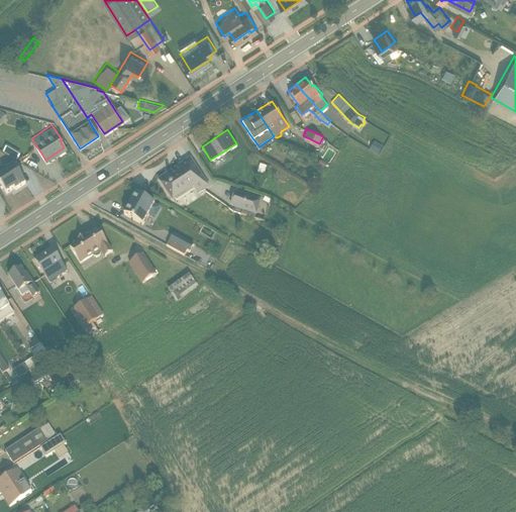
[(369,144),(377,149),(382,142),(374,137),(369,144)]
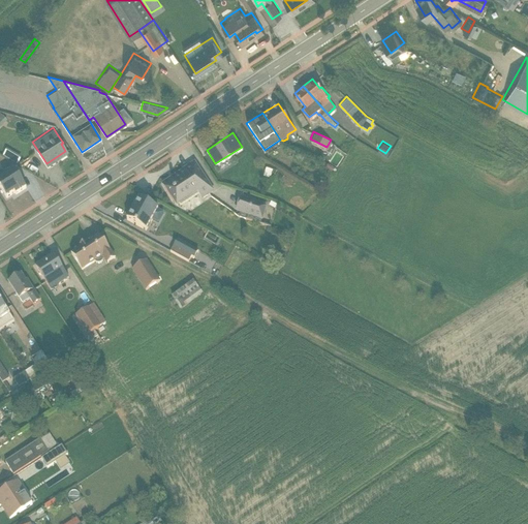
[(17,158),(20,153),(4,145),(1,150),(17,158)]
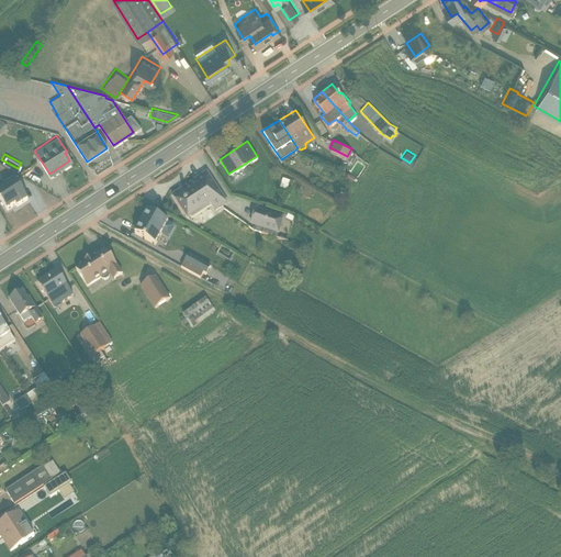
[(225,201),(205,168),(193,176),(194,178),(171,192),(187,216),(210,202),(213,209),(225,201)]
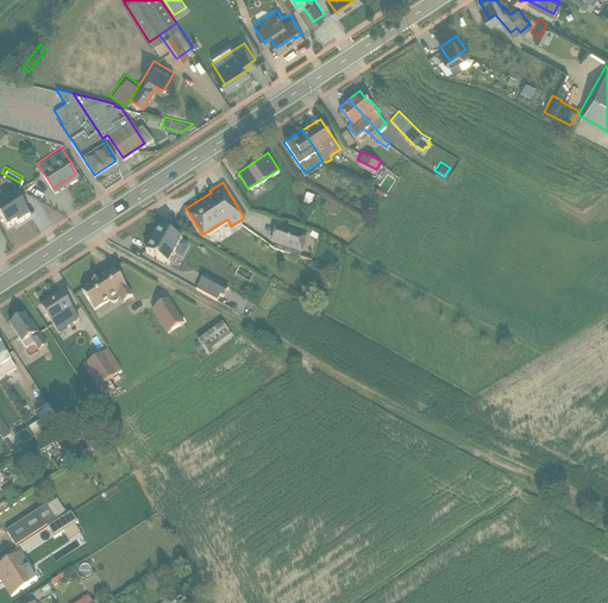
[(302,199),(309,201),(313,192),(305,189),(302,199)]
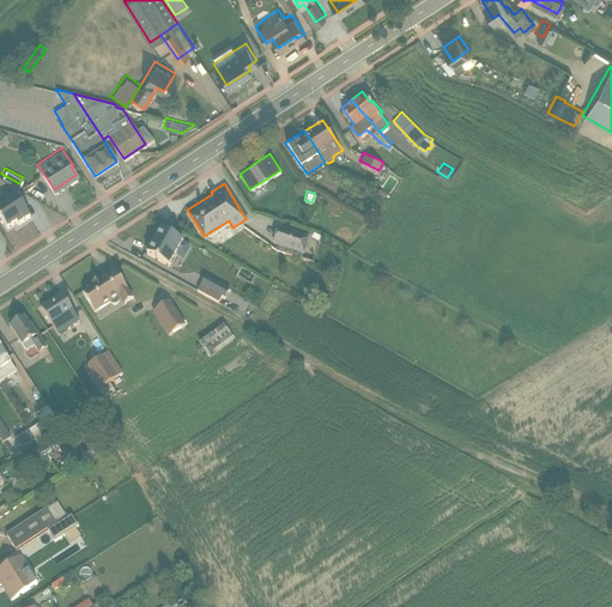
[(17,220),(29,213),(16,193),(13,195),(12,193),(4,198),(1,193),(0,194),(0,216),(6,225),(16,218),(17,220)]
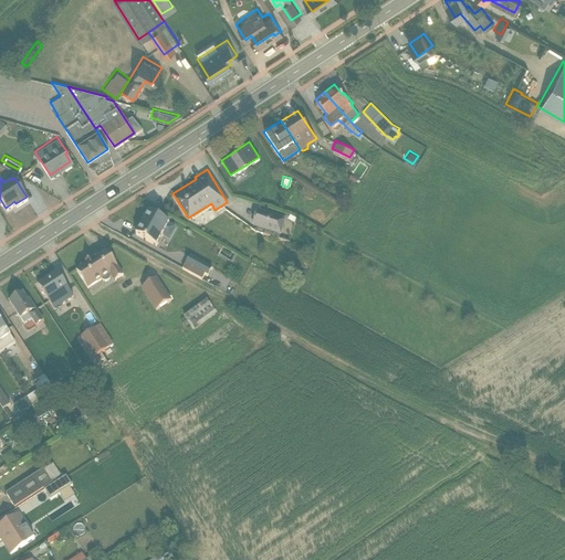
[(284,214),(257,205),(251,222),(255,223),(254,228),(276,234),(278,230),(279,230),(284,214)]
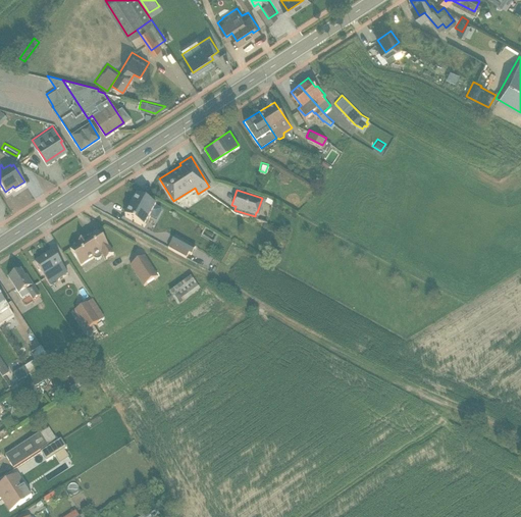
[(124,212),(143,223),(149,212),(155,215),(160,206),(154,203),(155,202),(136,192),(124,212)]
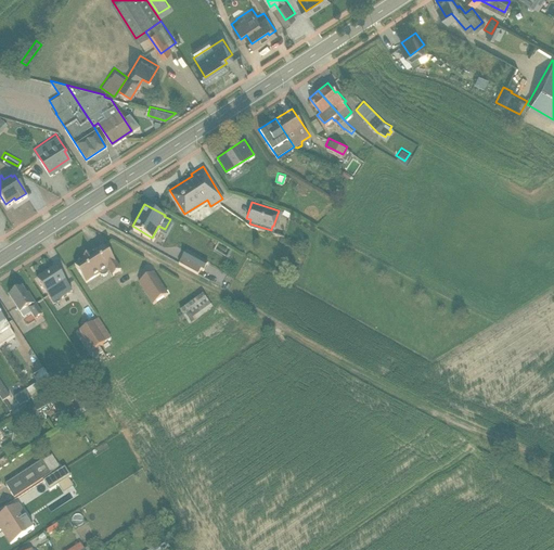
[(119,267),(103,241),(93,247),(94,248),(90,252),(89,250),(81,255),(82,256),(74,261),(86,280),(100,271),(101,272),(102,272),(103,273),(105,272),(106,272),(106,271),(107,271),(107,270),(107,268),(107,267),(106,266),(107,266),(112,272),(119,267)]
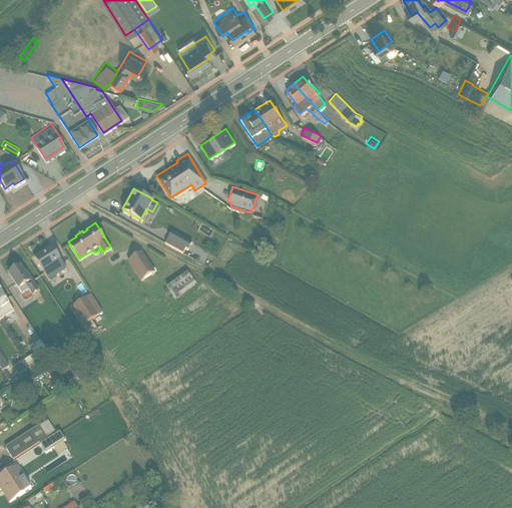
[(164,240),(182,249),(184,244),(187,246),(191,239),(170,228),(164,240)]
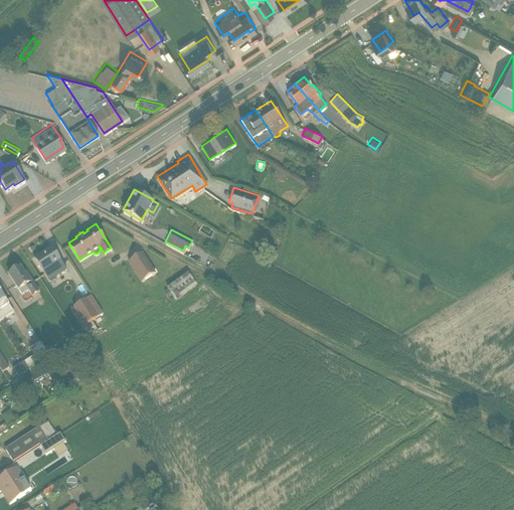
[(48,279),(66,267),(51,243),(33,255),(48,279)]
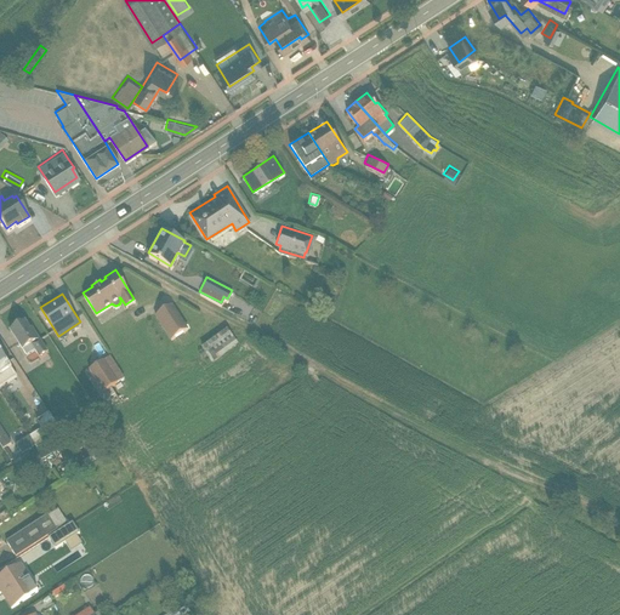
[(170,336),(186,325),(171,301),(154,312),(170,336)]
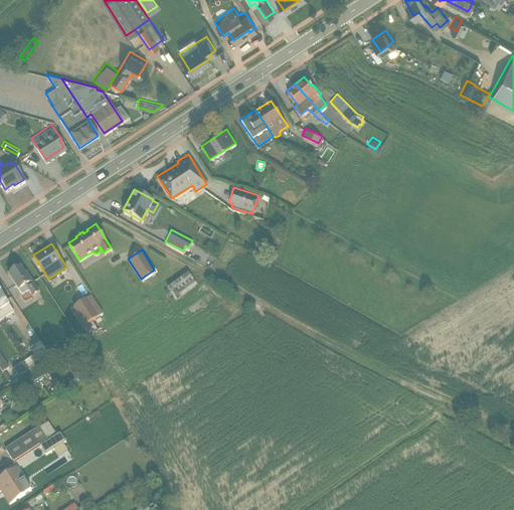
[(31,294),(38,289),(25,269),(24,270),(19,264),(8,271),(20,291),(28,287),(31,294)]
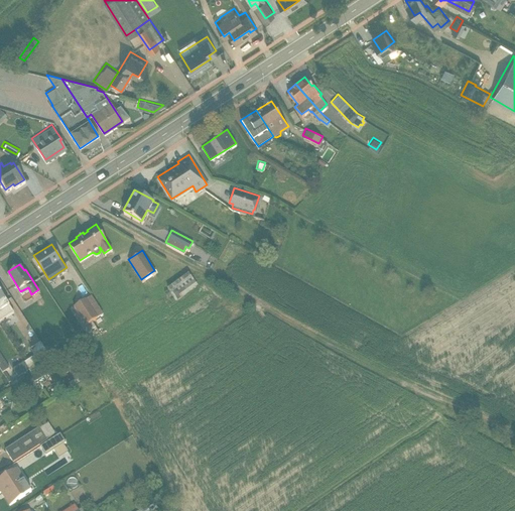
[(198,281),(189,270),(167,285),(175,297),(198,281)]
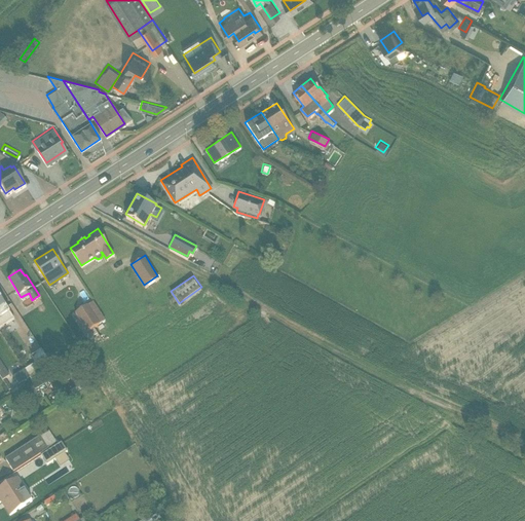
[(0,323),(13,315),(0,295),(0,323)]
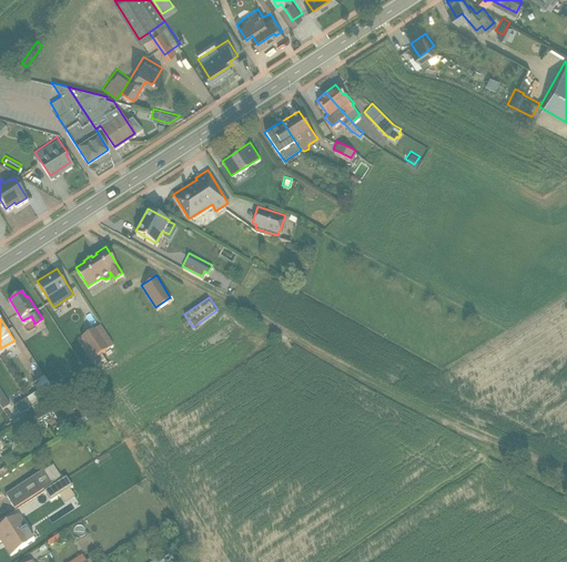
[(46,322),(30,330),(40,346),(56,337),(46,322)]
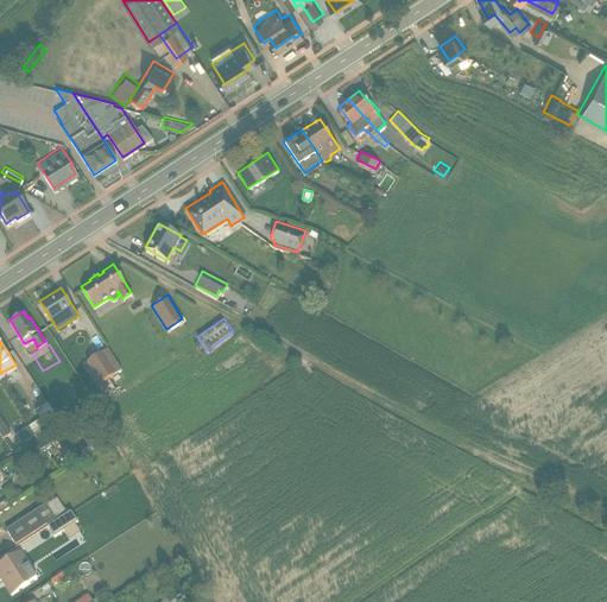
[(107,375),(121,366),(106,344),(100,348),(86,357),(100,380),(105,386),(111,381),(107,375)]
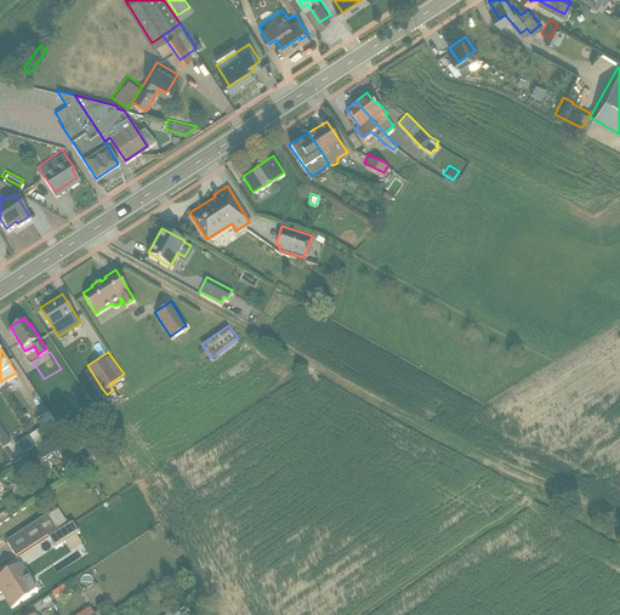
[(28,432),(34,442),(37,444),(61,428),(47,409),(35,416),(40,423),(28,432)]
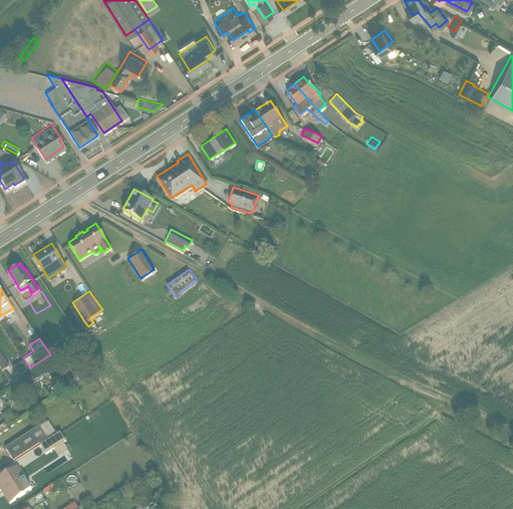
[(4,366),(8,363),(0,351),(0,365),(8,377),(10,375),(4,366)]
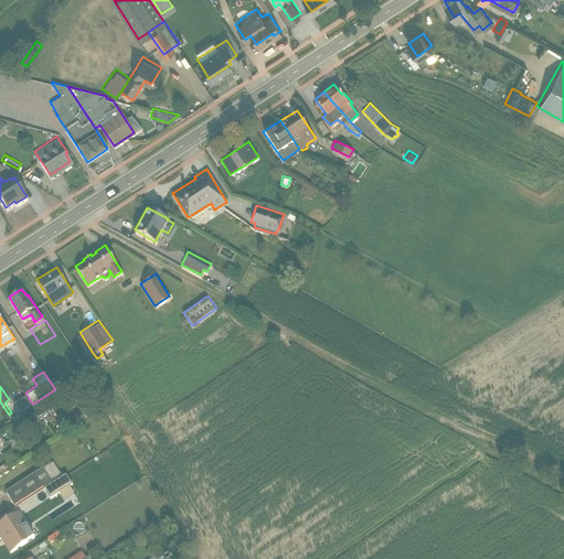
[(19,408),(31,401),(25,393),(13,400),(19,408)]
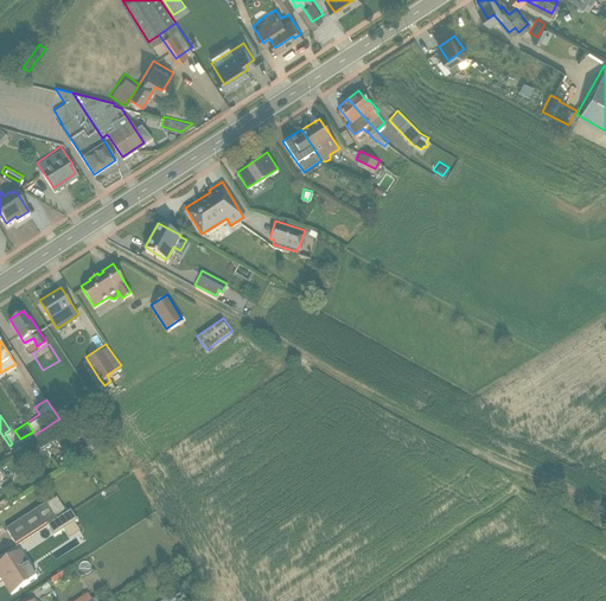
[(51,439),(48,433),(27,443),(25,453),(30,461),(38,464),(42,461),(44,453),(39,446),(51,439)]
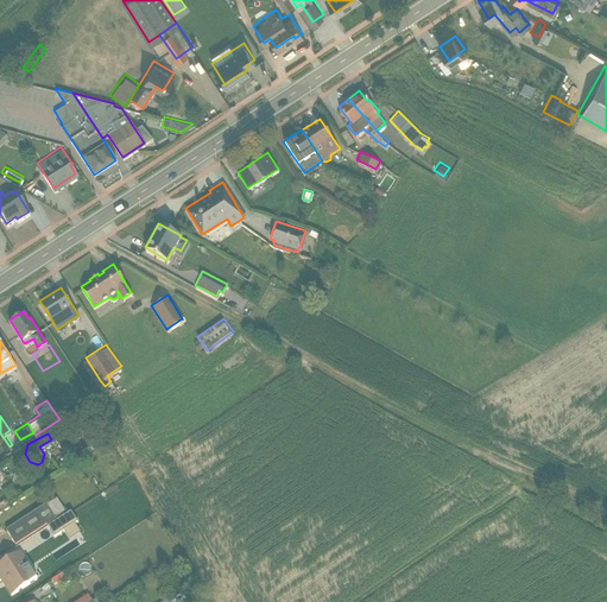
[(7,494),(17,489),(11,480),(1,486),(7,494)]
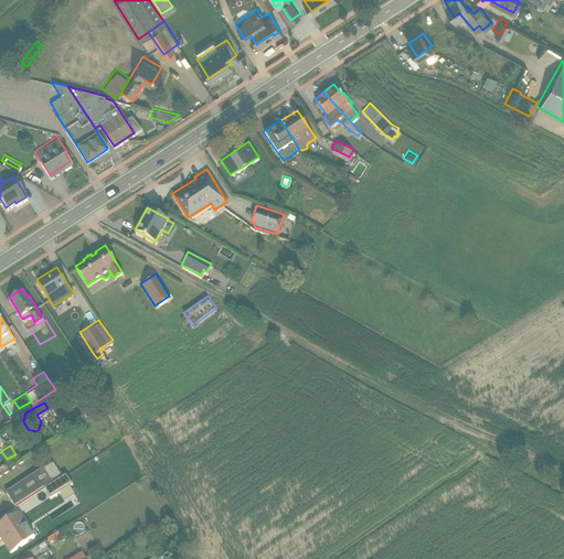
[(13,502),(60,472),(52,459),(42,464),(41,464),(4,487),(13,502)]
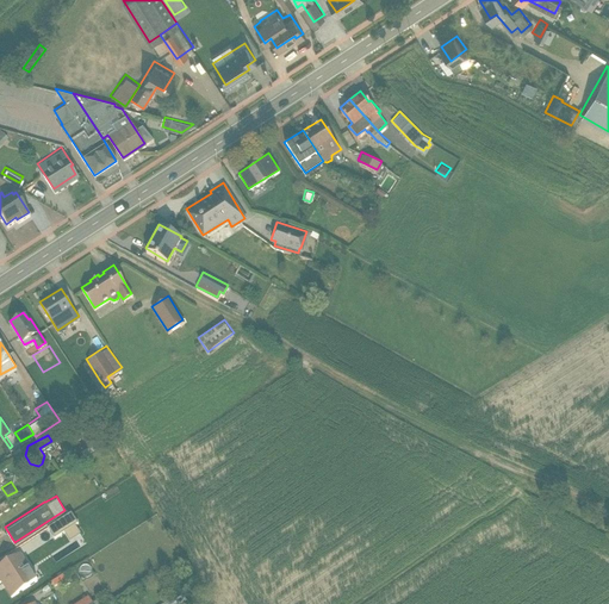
[(29,564),(20,549),(0,561),(0,577),(11,592),(36,576),(29,565),(29,564)]
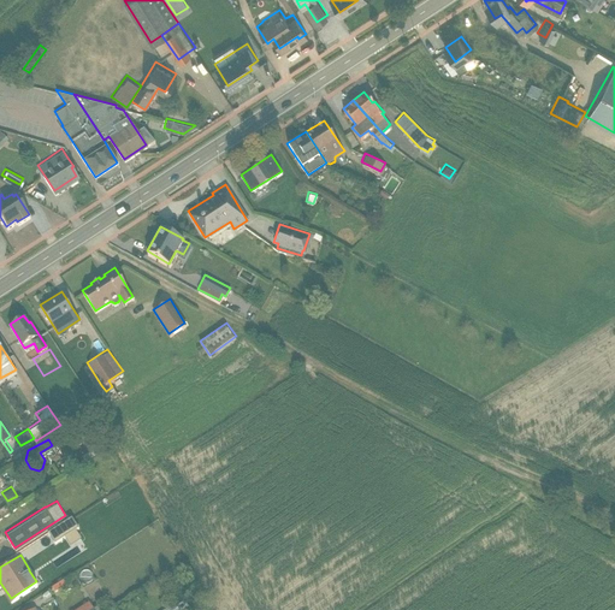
[(54,579),(67,570),(61,562),(49,570),(54,579)]
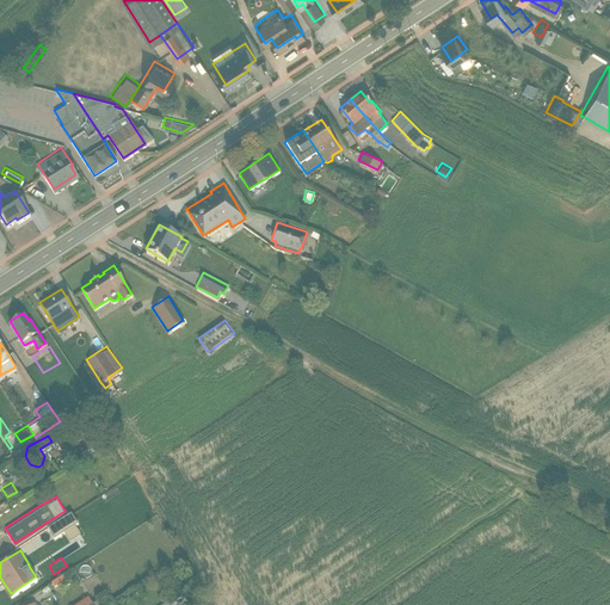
[(53,582),(66,575),(63,570),(50,579),(53,582)]
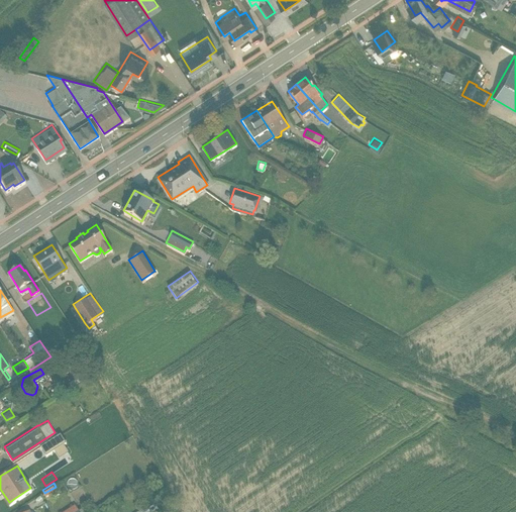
[(146,505),(145,503),(130,511),(146,511),(157,505),(153,501),(146,505)]
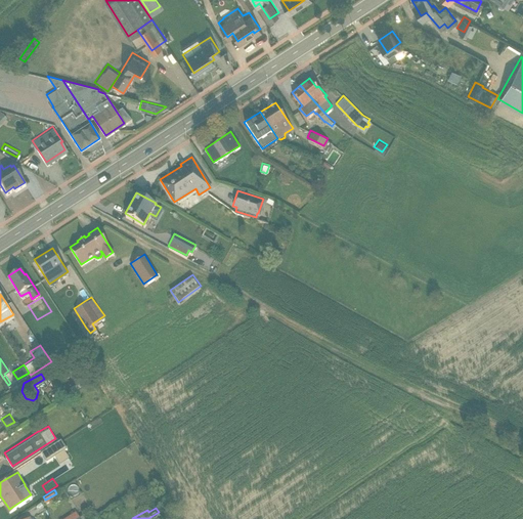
[(81,518),(78,516),(79,515),(74,509),(59,518),(81,518)]
